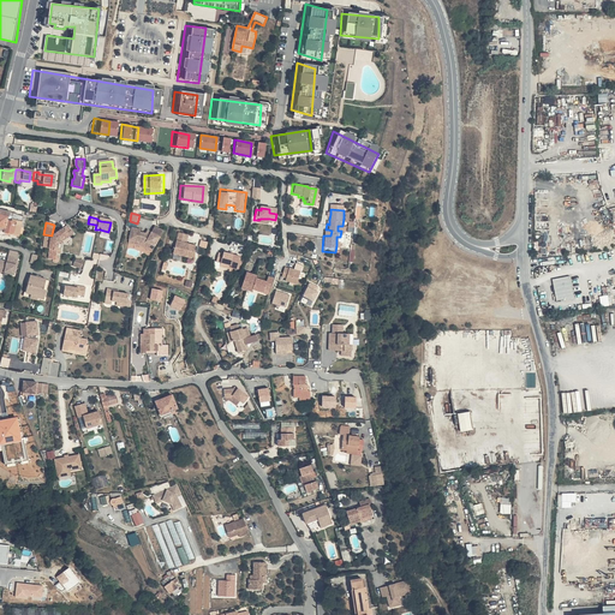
[(58,232),(58,236),(66,237),(69,238),(75,234),(70,227),(66,230),(65,227),(58,232)]
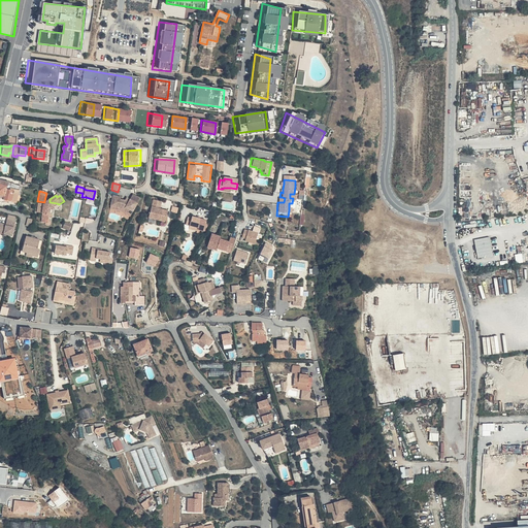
[(118,198),(111,197),(109,207),(119,209),(122,211),(124,208),(131,212),(135,204),(134,204),(136,199),(129,195),(127,200),(126,204),(122,202),(117,201),(118,198)]
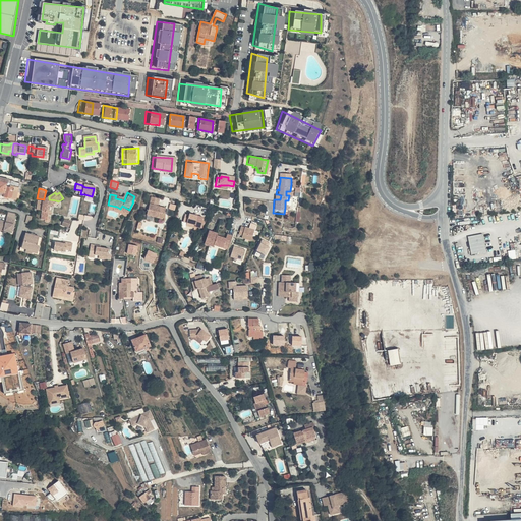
[(156,199),(147,197),(145,205),(154,207),(156,199)]
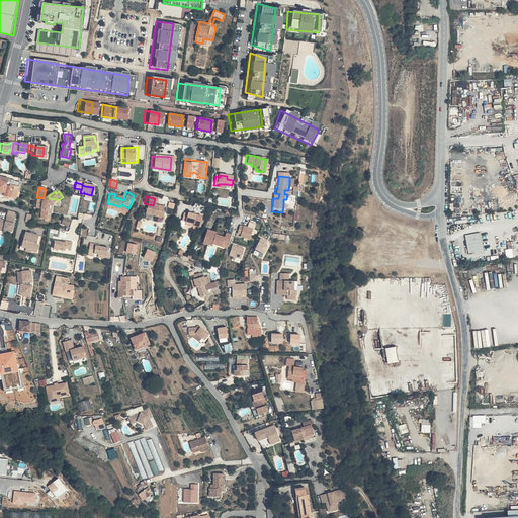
[(41,211),(49,213),(50,206),(51,202),(56,199),(49,198),(44,197),(44,198),(41,211)]
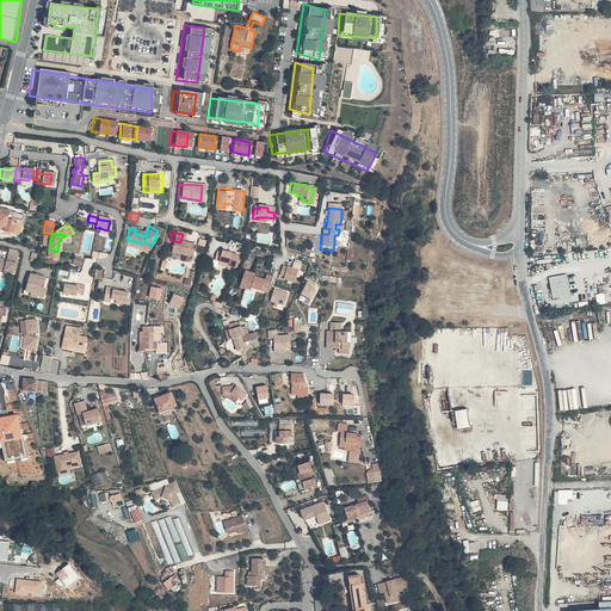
[(180,242),(170,240),(167,253),(186,259),(190,245),(180,242)]
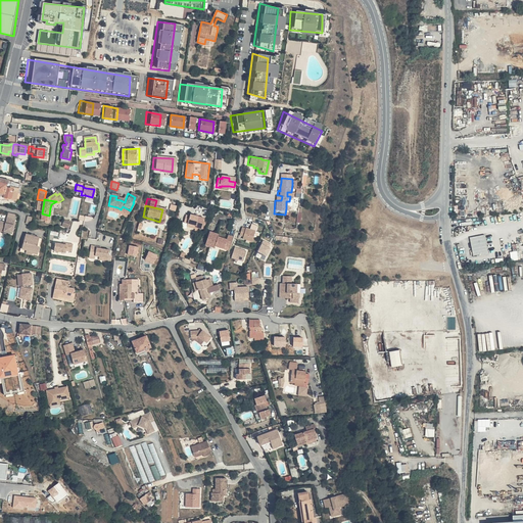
[(48,219),(49,216),(42,214),(41,217),(42,218),(41,221),(45,223),(46,224),(48,224),(49,224),(50,223),(50,222),(50,221),(49,220),(48,219)]
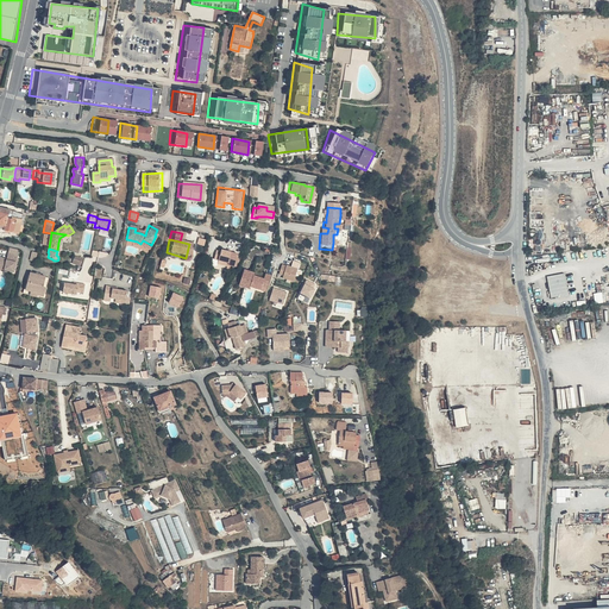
[(231,268),(234,256),(218,251),(218,252),(213,251),(211,261),(215,262),(225,264),(225,267),(231,268)]
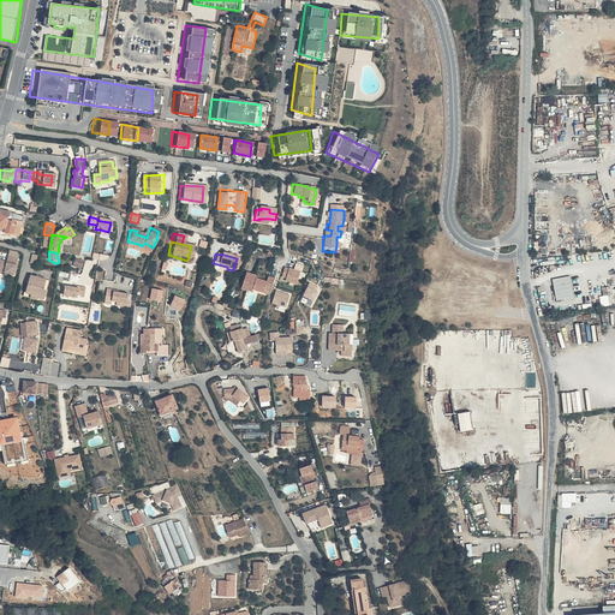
[(9,262),(0,260),(0,269),(1,270),(0,272),(15,275),(18,260),(10,257),(9,262)]
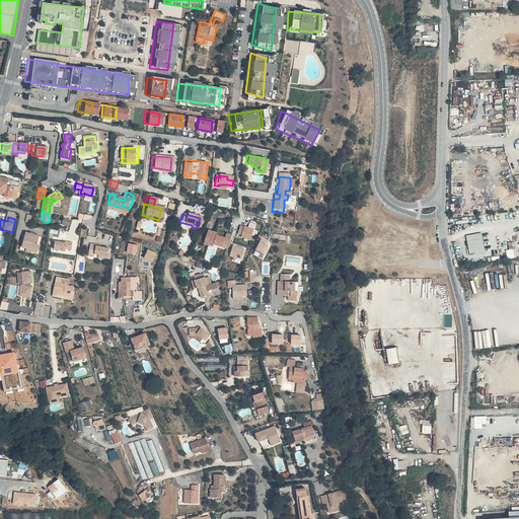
[(250,229),(239,225),(236,231),(239,232),(238,236),(246,239),(250,229)]
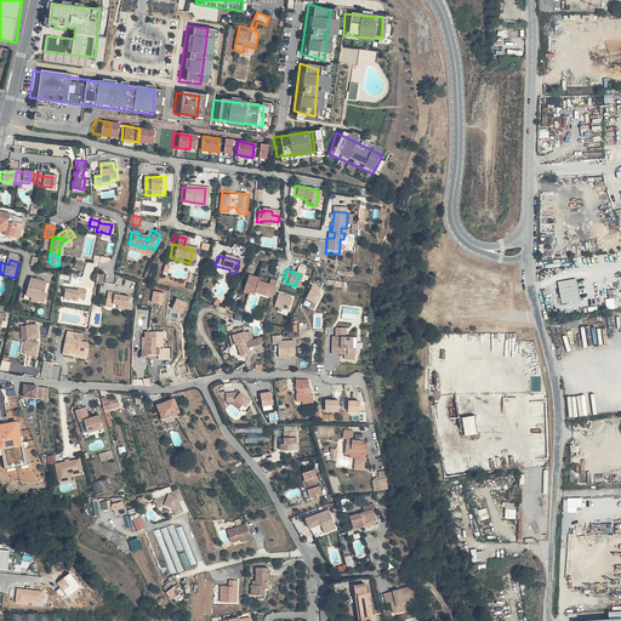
[(269,290),(274,278),(267,277),(266,281),(256,279),(252,278),(254,275),(245,273),(241,288),(252,291),(254,289),(260,291),(261,288),(263,289),(269,290)]
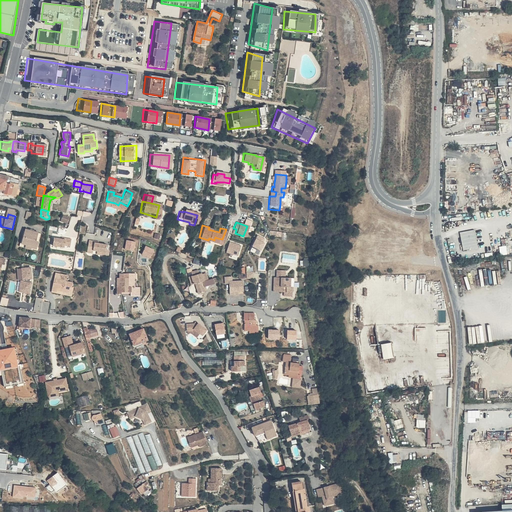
[(37,232),(24,229),(22,239),(21,244),(31,246),(30,247),(36,248),(38,241),(36,241),(37,232)]
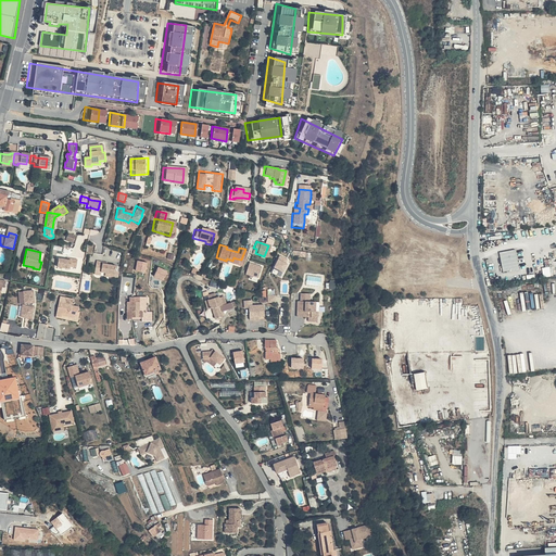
[(516,249),(500,252),(503,272),(520,269),(516,249)]
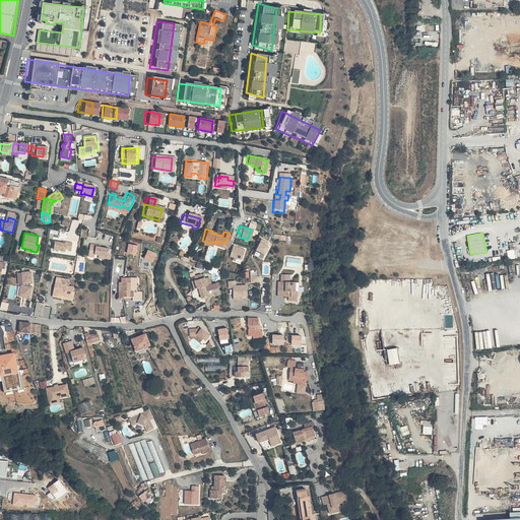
[(21,248),(22,243),(20,242),(18,250),(30,253),(30,251),(31,250),(21,248)]
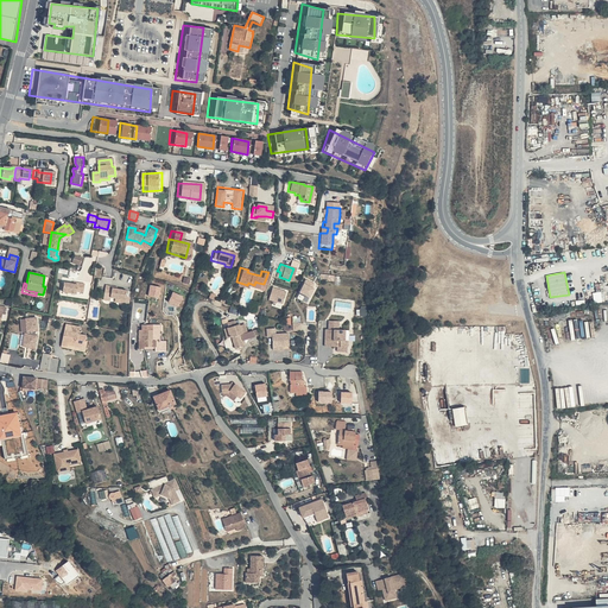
[(69,286),(59,284),(58,293),(73,296),(73,293),(78,295),(80,286),(74,285),(74,286),(69,286)]
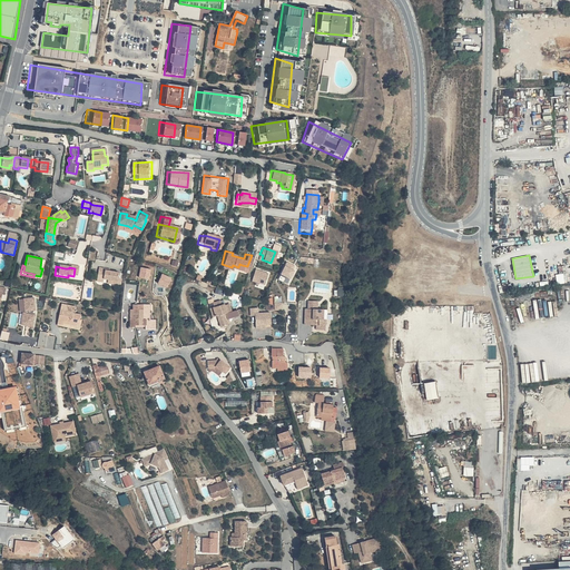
[(139,277),(151,278),(153,267),(141,266),(139,277)]
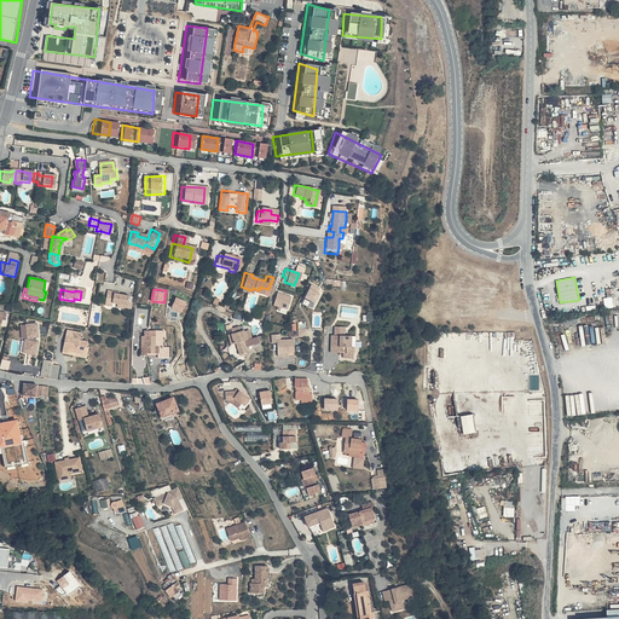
[(289,310),(294,295),(279,290),(275,305),(289,310)]
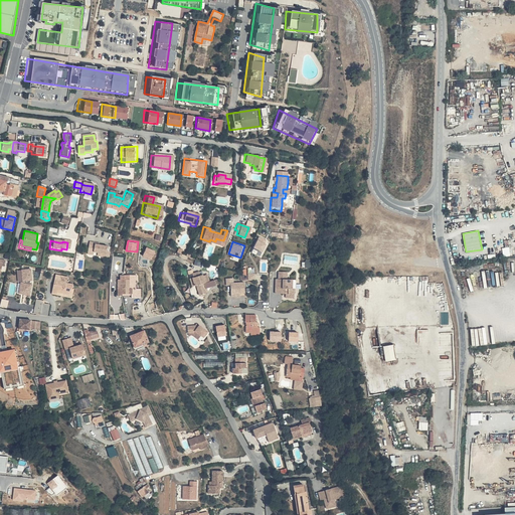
[(95,243),(89,242),(88,250),(93,251),(93,253),(105,254),(106,247),(98,246),(94,245),(95,243)]
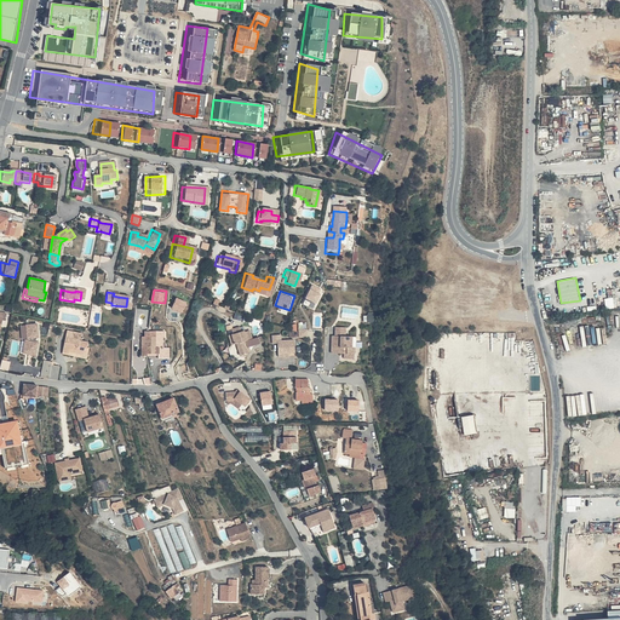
[(173,309),(184,313),(188,300),(177,297),(173,309)]
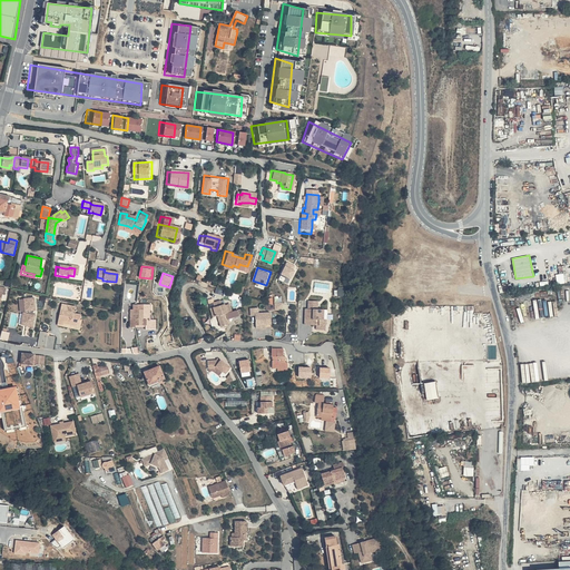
[(321,282),(320,292),(330,293),(331,284),(321,282)]
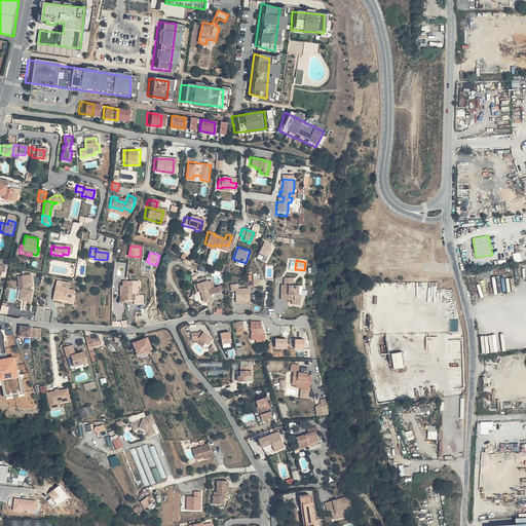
[(28,275),(17,276),(20,288),(17,288),(16,294),(20,295),(19,301),(27,302),(29,294),(27,294),(28,287),(30,287),(28,275)]
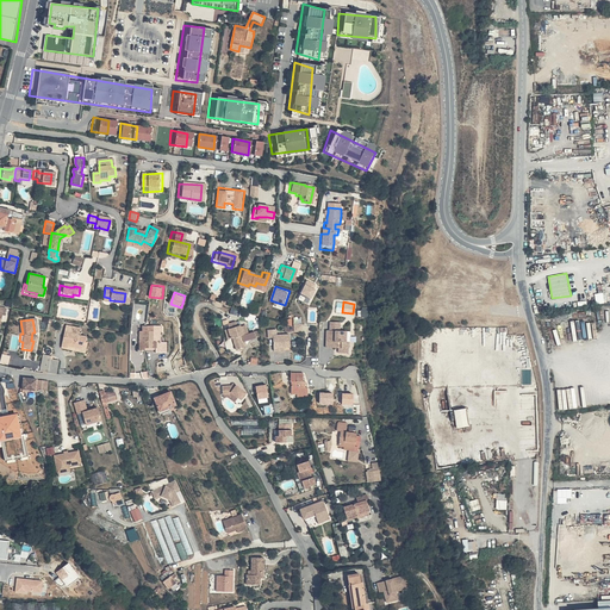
[(234,327),(232,323),(225,325),(226,329),(224,330),(226,340),(229,338),(232,349),(241,346),(240,342),(246,340),(253,337),(250,330),(244,332),(242,327),(236,328),(236,325),(234,327)]
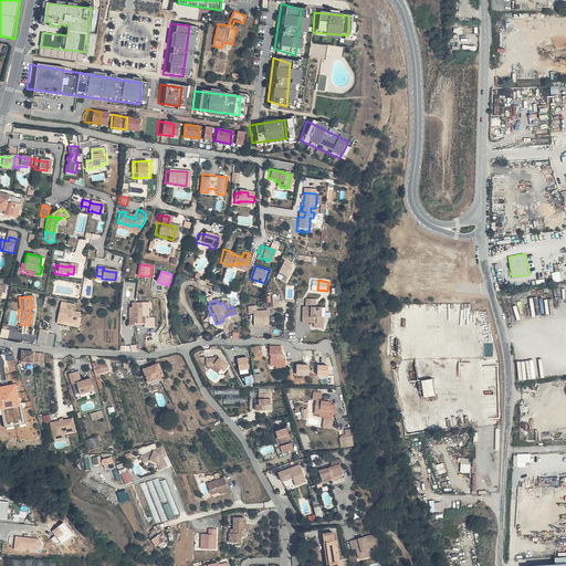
[(310,301),(311,325),(313,325),(313,324),(316,324),(316,325),(323,325),(323,318),(321,318),(321,310),(314,310),(314,301),(310,301)]
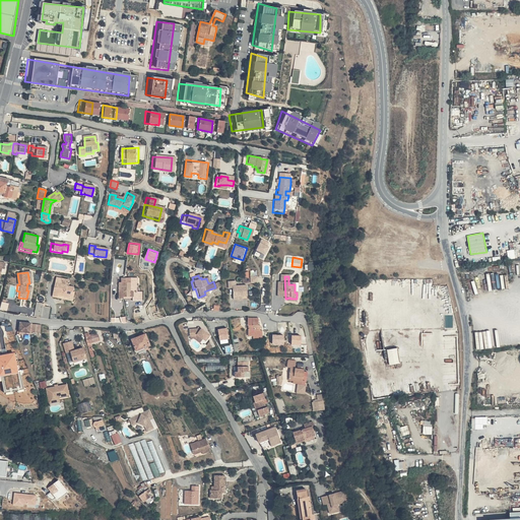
[(52,298),(57,297),(67,299),(68,293),(66,291),(67,288),(60,286),(61,280),(50,277),(46,298),(52,299),(52,298)]
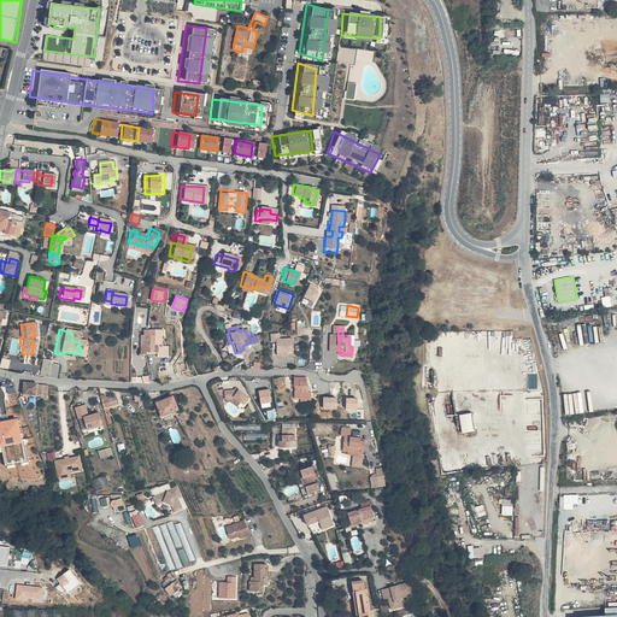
[(156,338),(154,333),(136,335),(137,345),(135,346),(136,362),(144,360),(144,357),(152,356),(152,359),(164,358),(163,350),(156,350),(154,338),(156,338)]
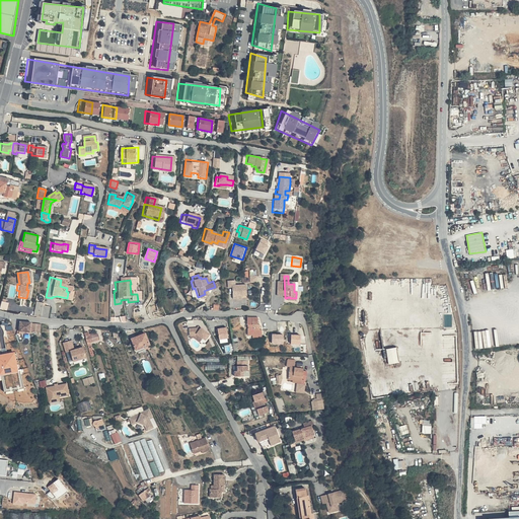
[(240,295),(239,285),(234,286),(233,281),(226,281),(227,289),(231,289),(232,296),(240,295)]
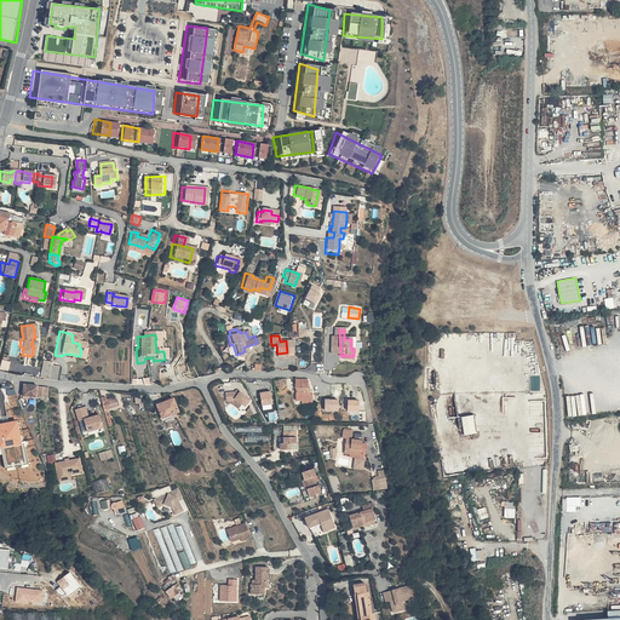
[(3,359),(1,368),(9,371),(11,361),(3,359)]
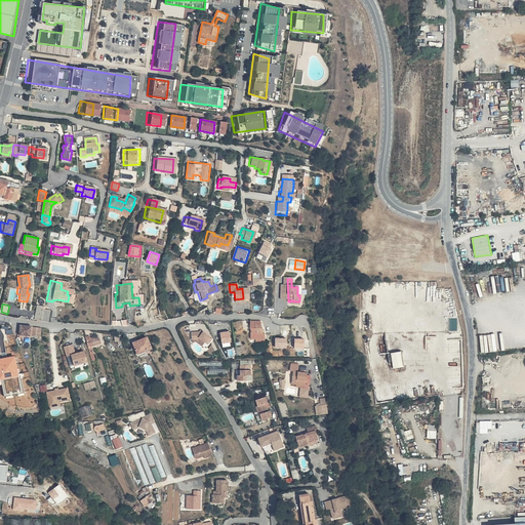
[(40,308),(34,307),(31,320),(44,322),(46,311),(40,310),(40,308)]
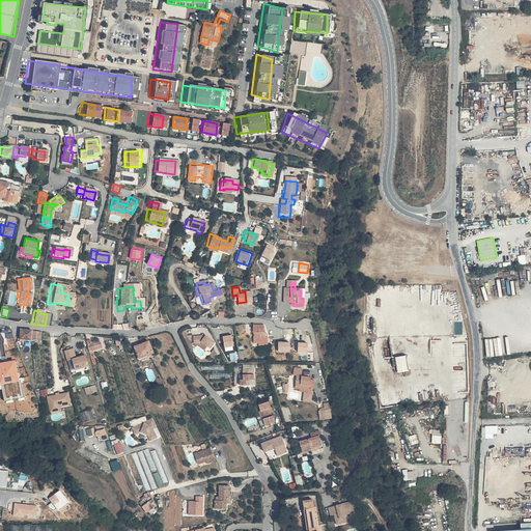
[(327,324),(318,325),(319,342),(328,342),(327,324)]
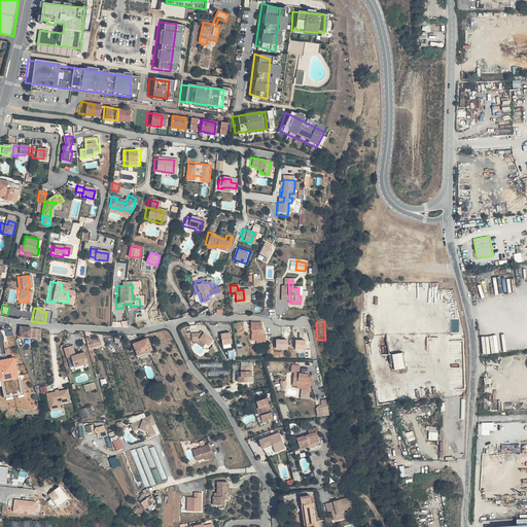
[(260,324),(246,324),(247,325),(247,327),(249,327),(249,331),(250,331),(249,342),(253,342),(264,343),(264,338),(261,338),(262,331),(260,331),(260,324)]
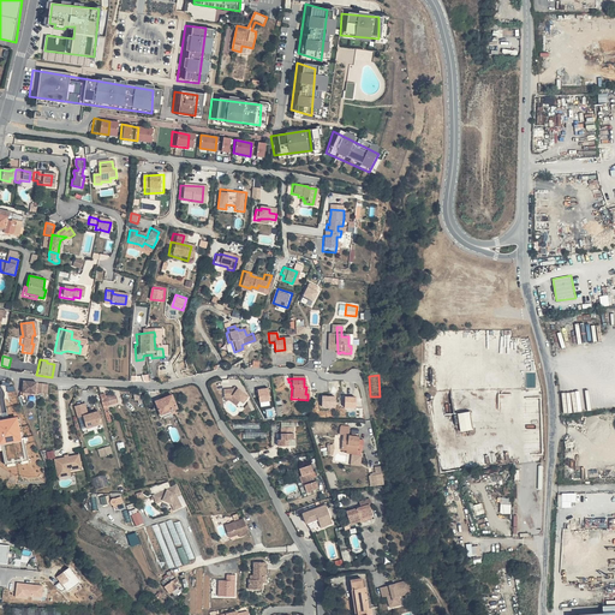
[(33,383),(21,383),(19,394),(33,395),(33,394),(33,384),(33,383)]
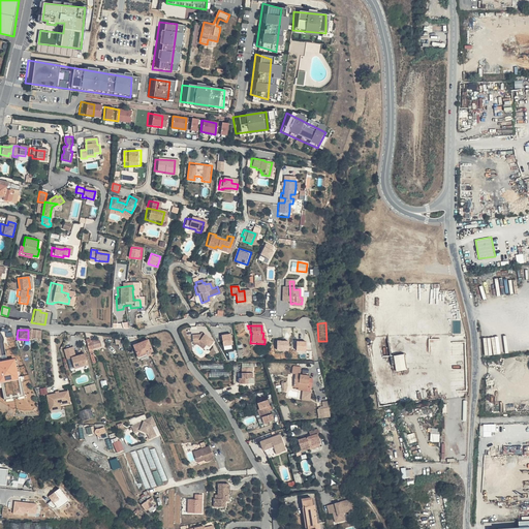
[(38,331),(28,331),(28,339),(37,339),(38,331)]
